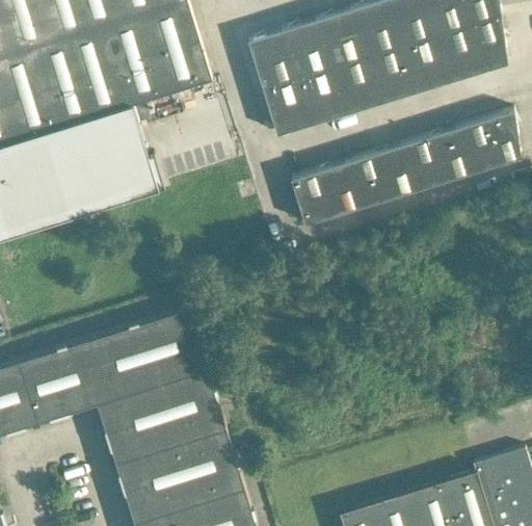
[(212,82),(186,0),(0,0),(0,239),(159,191),(159,190),(165,189),(155,155),(149,157),(147,150),(133,106),(211,82),(212,82)]
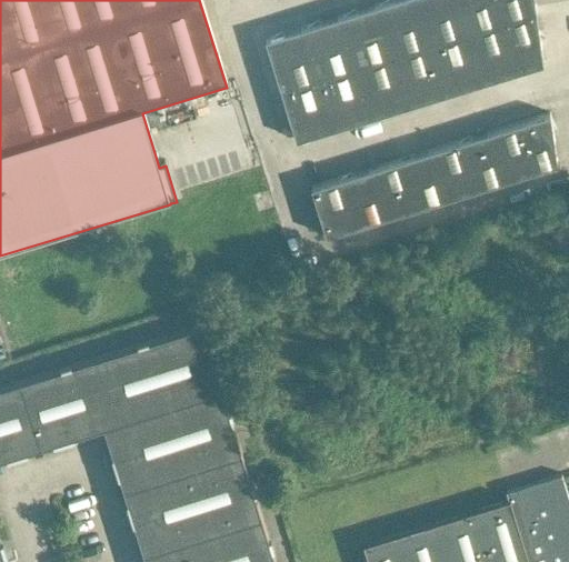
[(533,0),(411,0),(266,46),(297,146),(543,69),(533,0)]
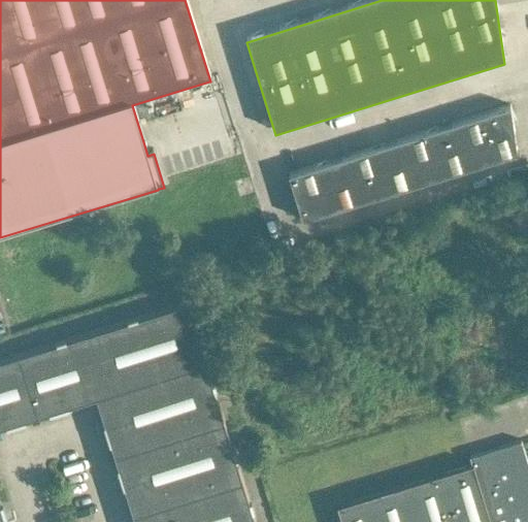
[(510,110),(289,180),(303,224),(518,158),(510,110)]
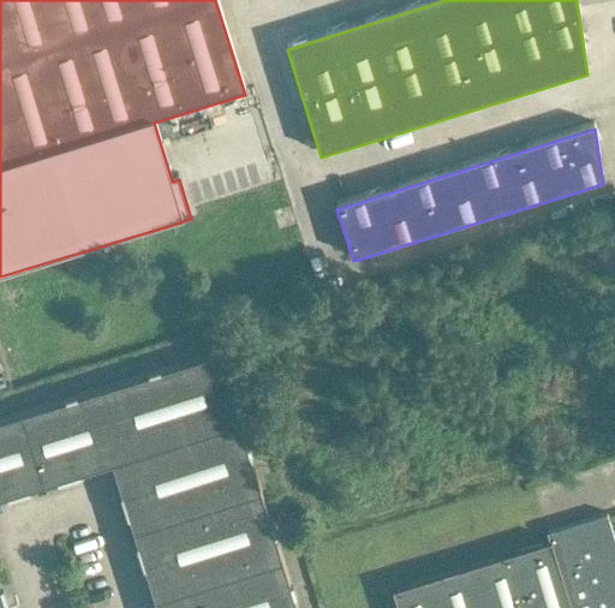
[(9,607),(4,591),(0,592),(0,590),(0,490),(4,490),(9,504),(31,496),(30,494),(58,486),(59,488),(82,481),(77,466),(97,460),(97,462),(119,454),(126,475),(133,495),(119,500),(126,523),(130,522),(138,549),(135,550),(143,573),(156,570),(162,590),(167,607),(296,607),(218,357),(0,424),(0,607),(9,607)]
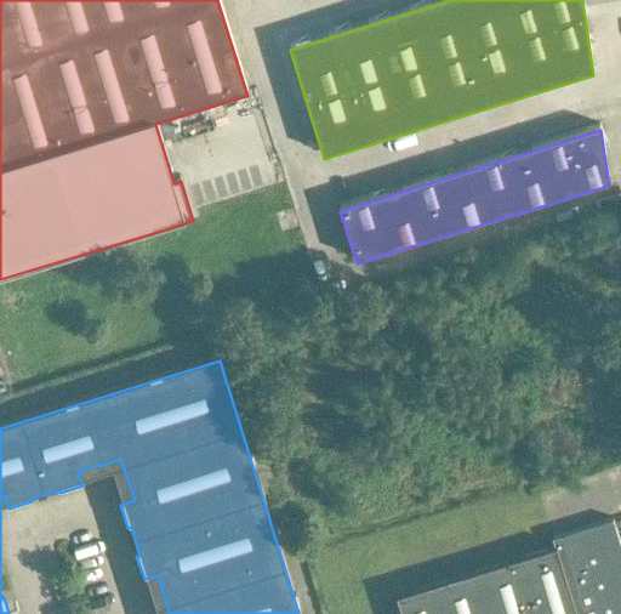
[(552,544),(556,552),(397,601),(400,613),(620,613),(620,550),(613,524),(552,544)]
